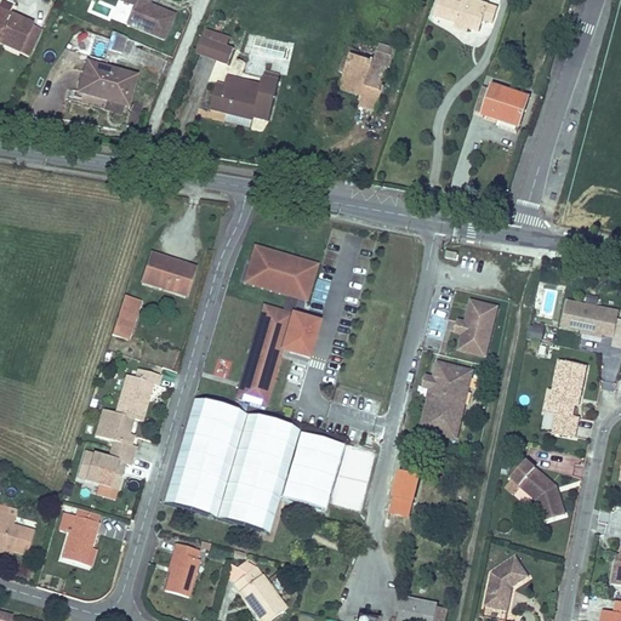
[(126,24),(163,40),(174,15),(153,6),(151,11),(147,9),(148,5),(149,0),(130,0),(131,0),(134,6),(134,7),(126,24)]
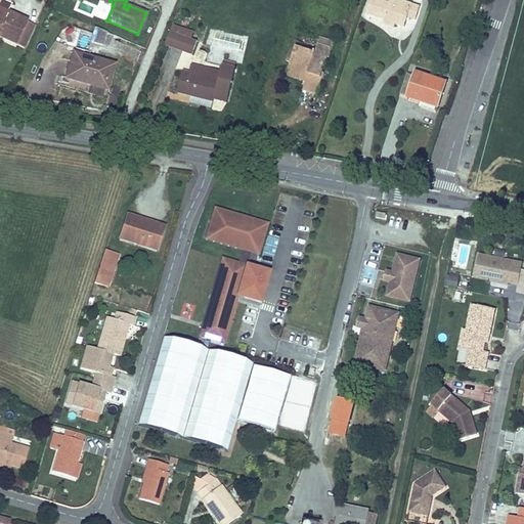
[(385,19),(385,20),(395,25),(400,26),(402,20),(406,23),(407,17),(416,20),(420,6),(399,0),(391,0),(390,3),(379,0),(370,0),(367,13),(385,19)]
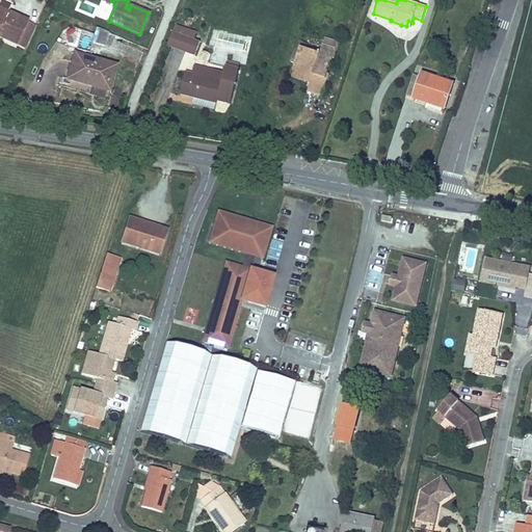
[(0,37),(25,49),(28,41),(21,37),(28,22),(0,8),(0,37)]
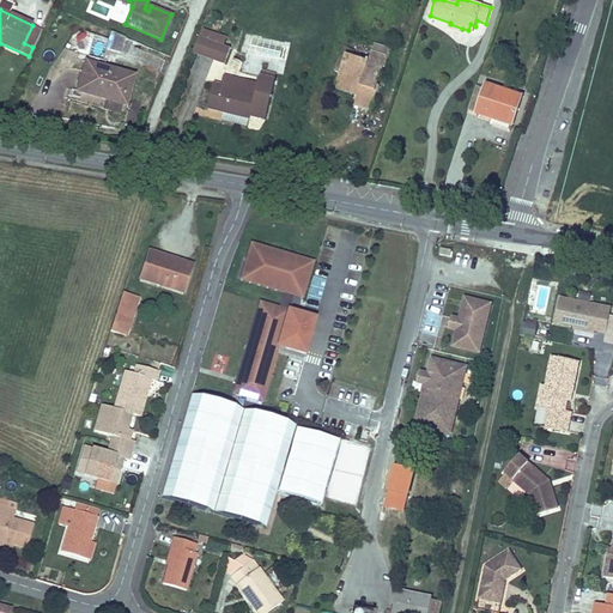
[(202,28),(199,37),(229,50),(230,47),(224,44),(228,36),(202,28)]
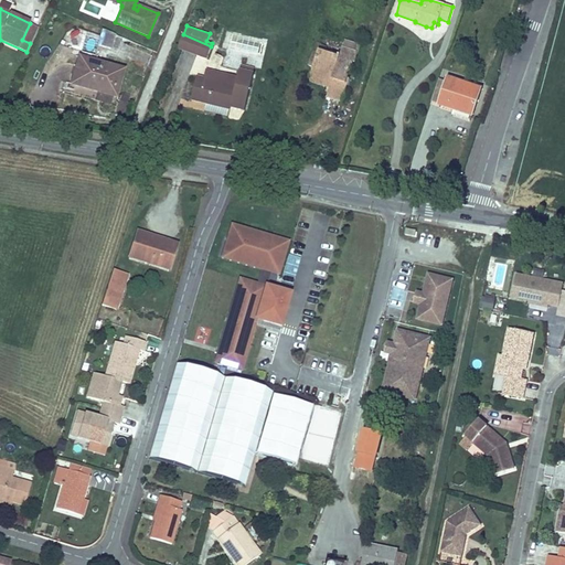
[(88,31),(83,53),(95,56),(98,45),(110,48),(115,34),(103,29),(100,35),(88,31)]
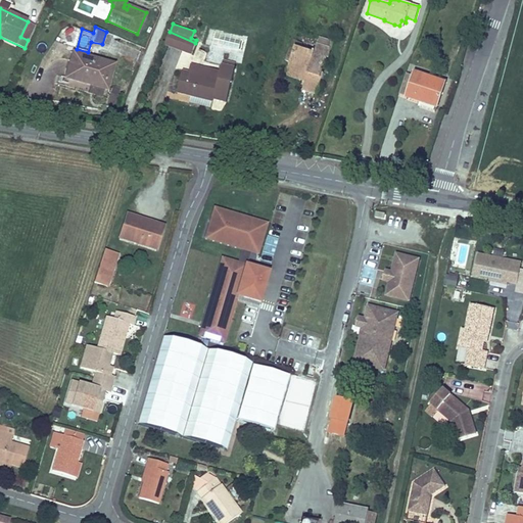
[(195,43),(170,32),(165,43),(182,49),(182,51),(191,54),(195,43)]
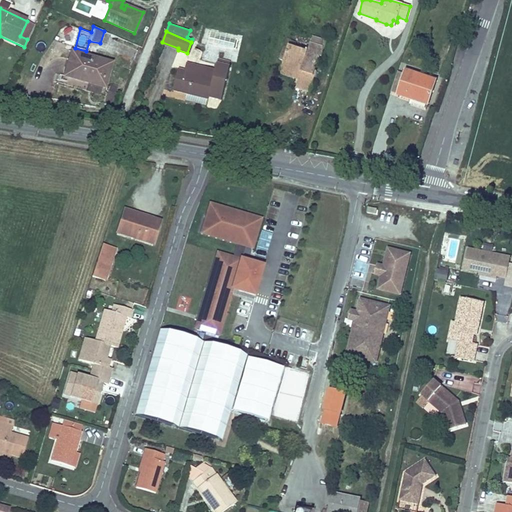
[(325,42),(313,37),(310,44),(323,48),(325,42)]
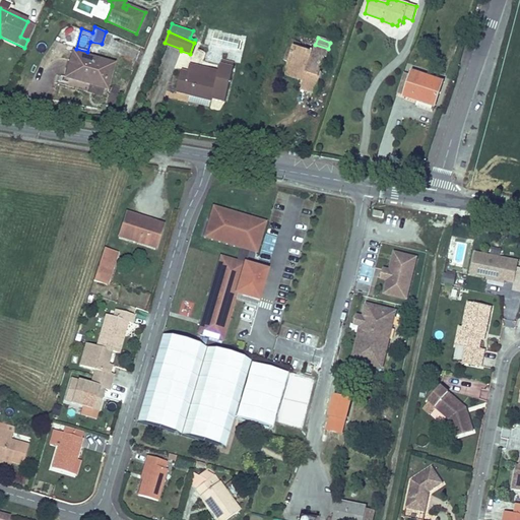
[(299,48),(289,45),(284,61),(287,62),(286,67),(306,74),(303,80),(300,89),(314,94),(322,73),(320,73),(328,49),(315,45),(313,53),(299,48)]
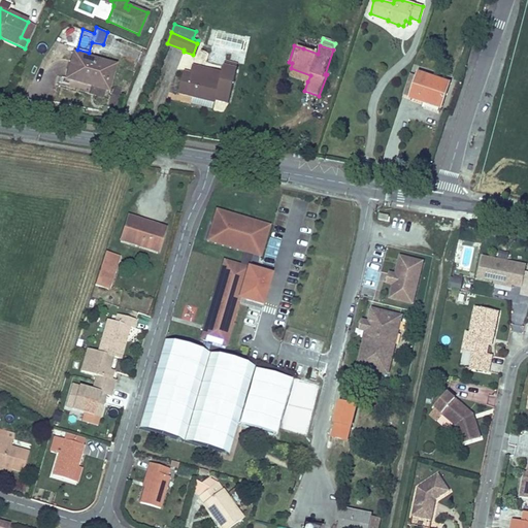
[(116,65),(74,53),(67,79),(93,87),(104,90),(108,91),(116,65)]
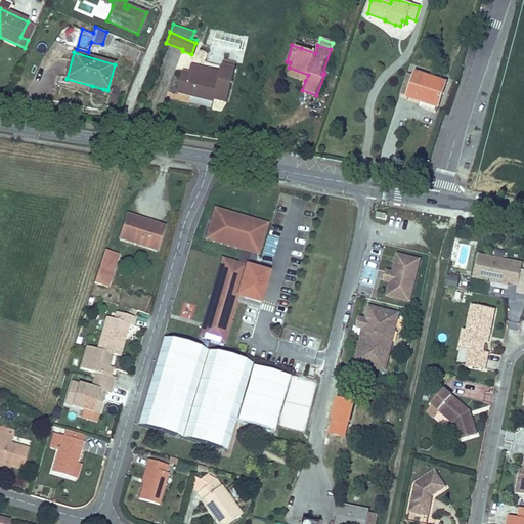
[(219,79),(189,72),(183,71),(177,92),(191,95),(189,103),(212,108),(214,98),(227,101),(235,68),(234,68),(235,63),(223,60),(221,72),(219,79)]
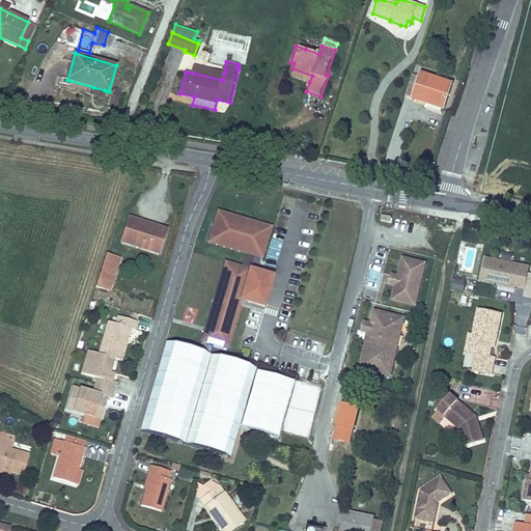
[(194,65),(192,73),(222,80),(224,73),(194,65)]
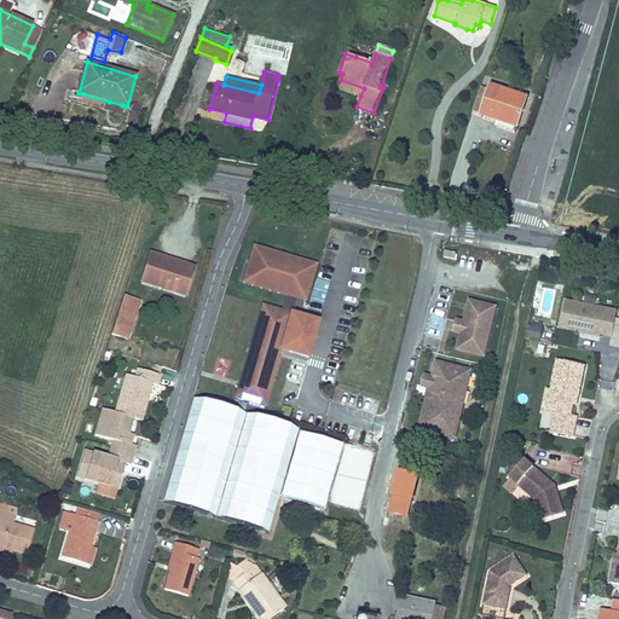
[(339,88),(360,96),(364,88),(341,80),(339,88)]
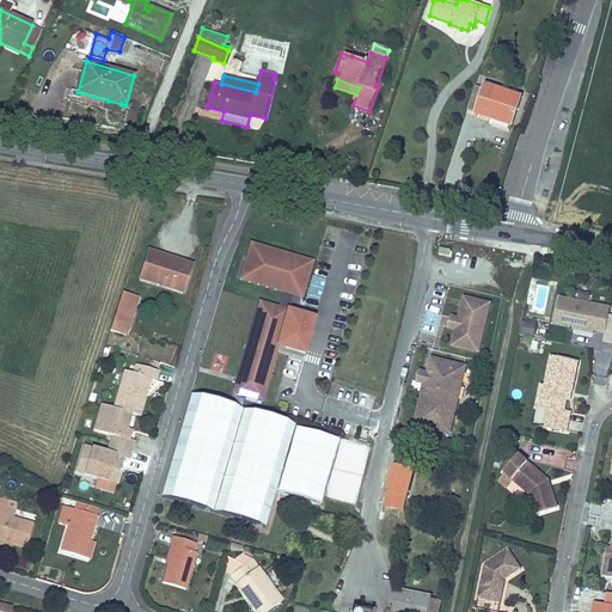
[(521,97),(485,85),(476,114),(494,120),(499,121),(500,117),(513,121),(521,97)]
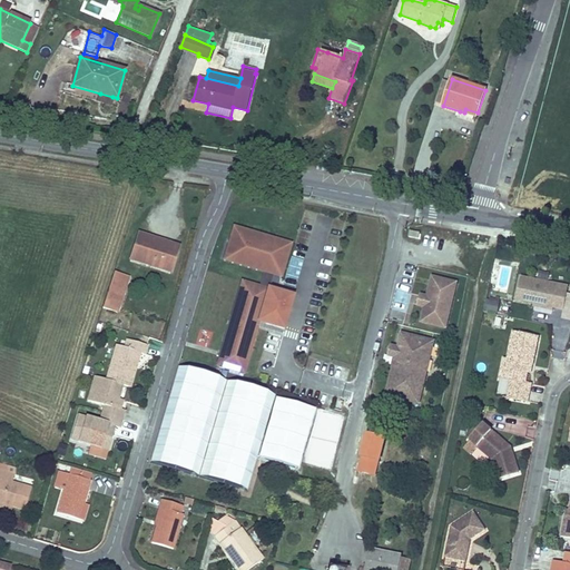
[(112,97),(100,94),(98,101),(110,106),(112,97)]
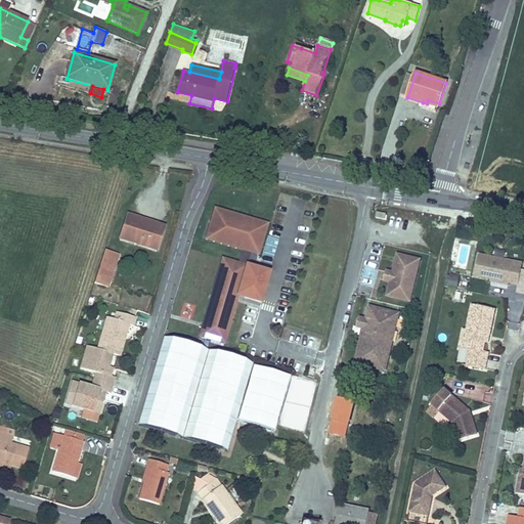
[(108,106),(115,108),(119,94),(111,92),(111,93),(112,93),(108,106)]
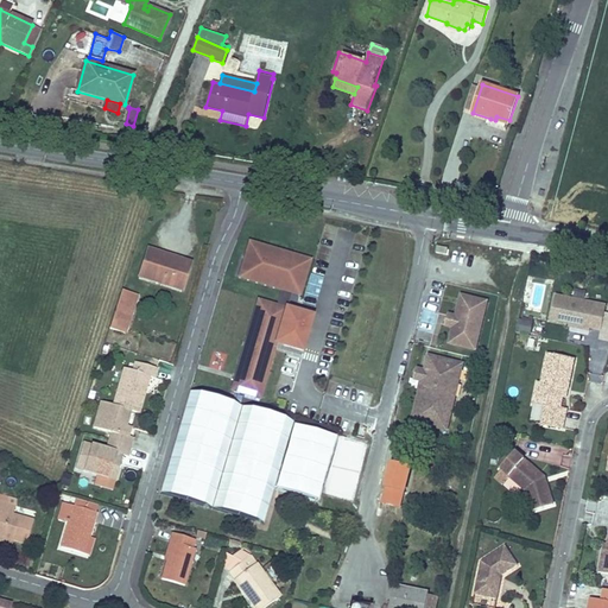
[(506,130),(510,120),(496,116),(495,120),(491,119),(488,124),(506,130)]
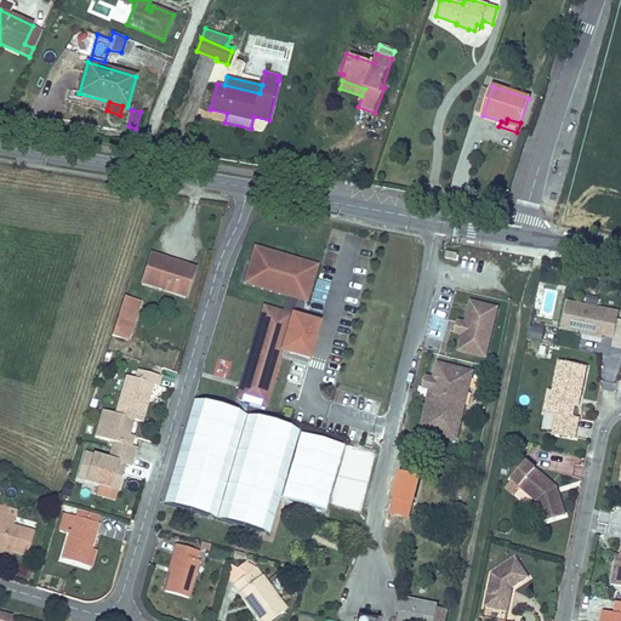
[(317,266),(255,248),(245,278),(284,290),(285,286),(308,294),(317,266)]
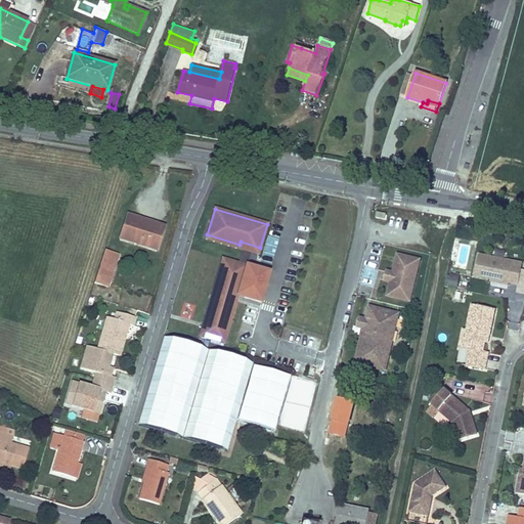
[(157,250),(163,230),(145,225),(146,221),(127,215),(120,238),(157,250)]
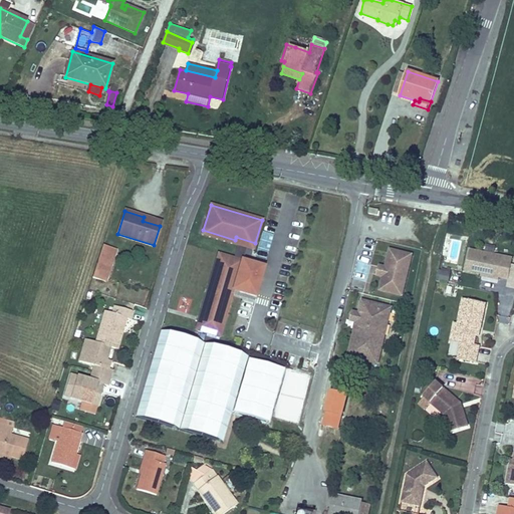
[(161,222),(144,217),(143,221),(160,226),(161,222)]
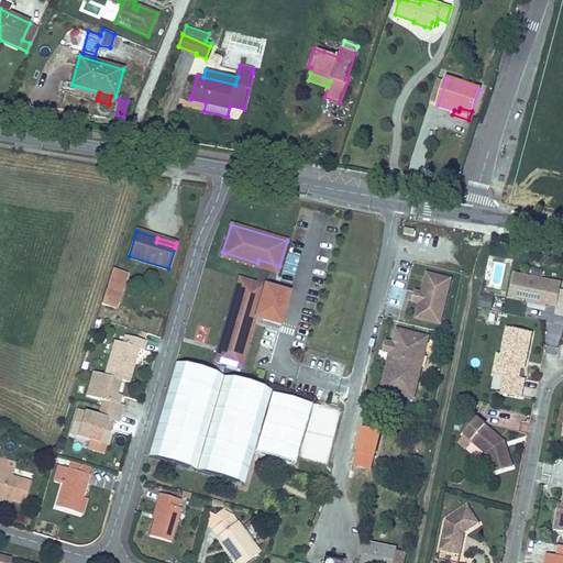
[(257,263),(222,252),(221,255),(261,267),(277,273),(279,266),(258,260),(257,263)]
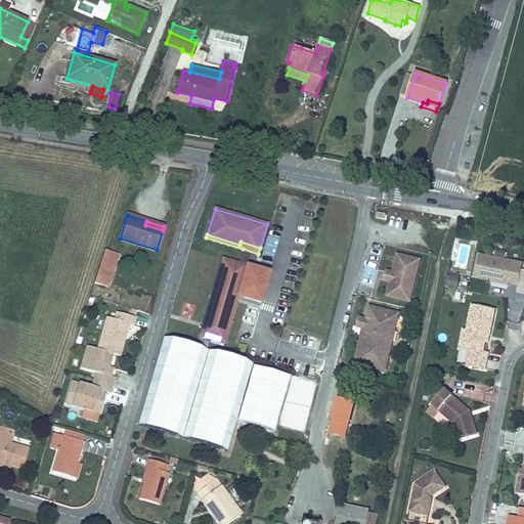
[(258,254),(243,249),(238,263),(244,264),(247,266),(254,268),(258,254)]
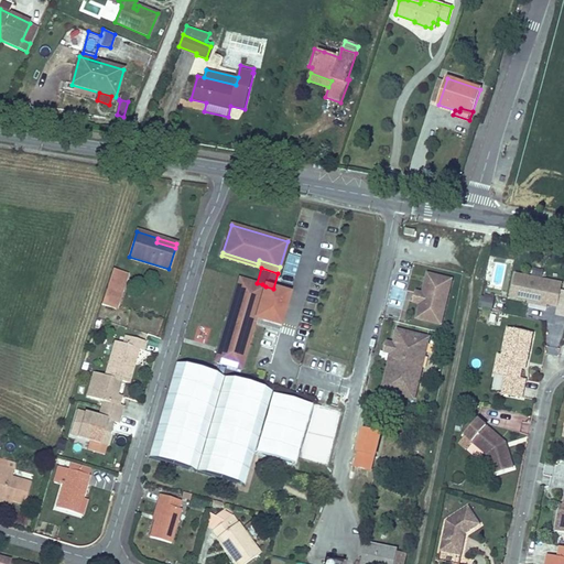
[(119,300),(127,273),(112,269),(104,294),(119,300)]
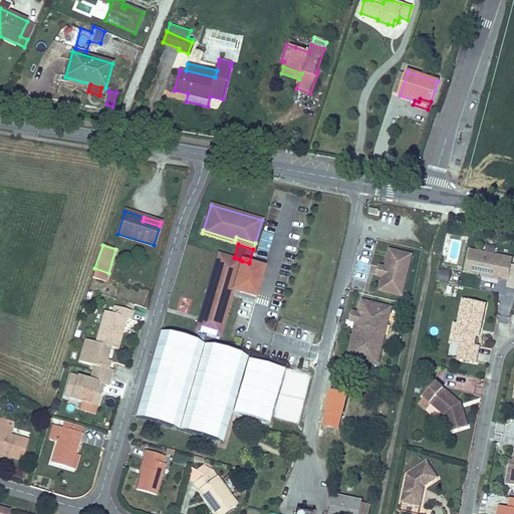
[(513,258),(469,250),(465,270),(482,274),(489,275),(499,277),(508,279),(513,258)]
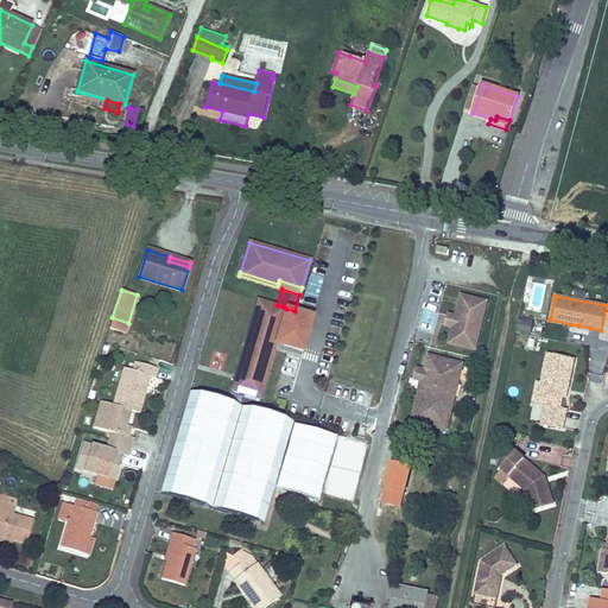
[(475,353),(488,304),(460,297),(455,318),(449,316),(445,328),(451,330),(448,346),(475,353)]
